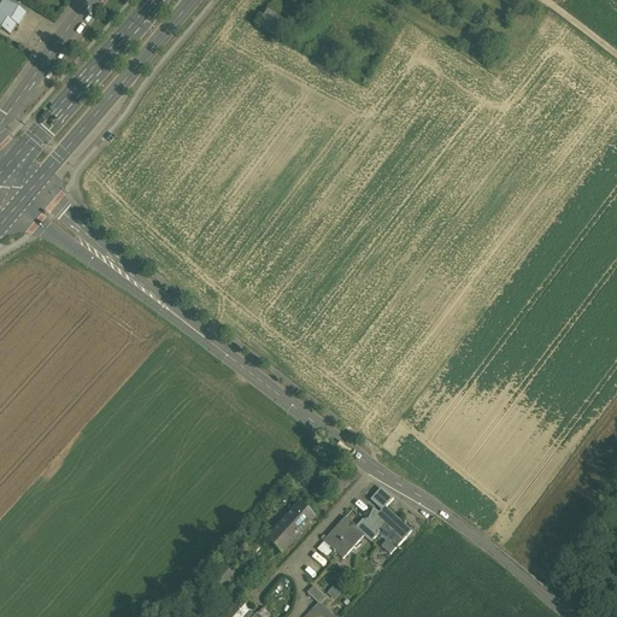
[(25,16),(4,3),(0,7),(0,30),(10,36),(16,27),(18,28),(25,16)]
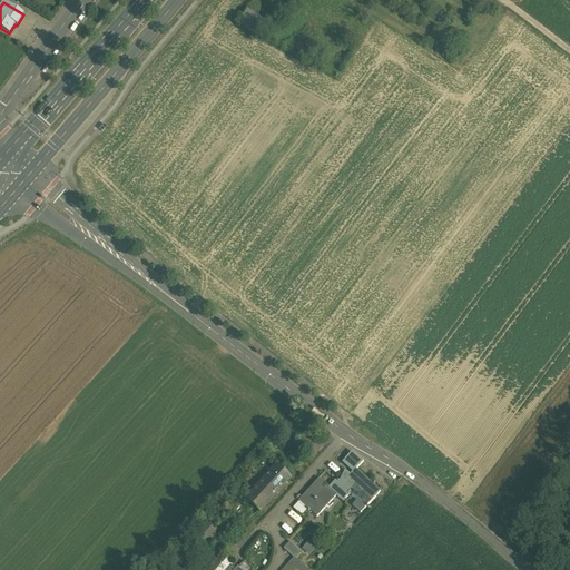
[(266,26),(247,13),(239,23),(258,36),(266,26)]
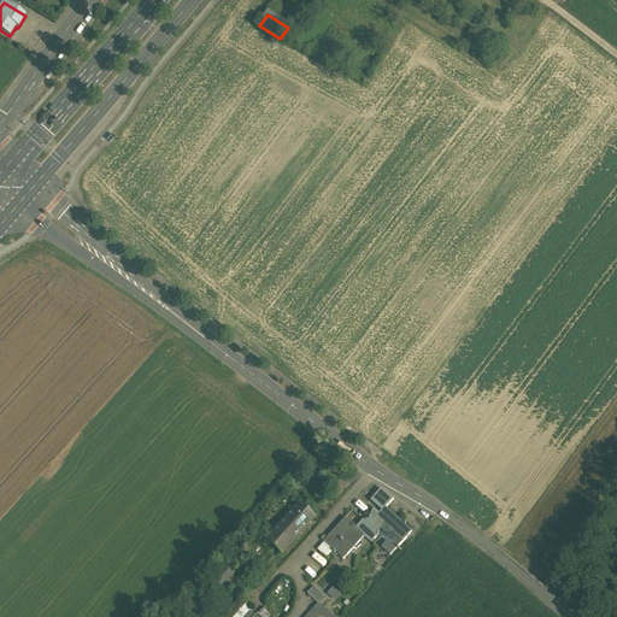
[(393,500),(380,489),(370,500),(382,511),(385,507),(385,509),(393,500)]
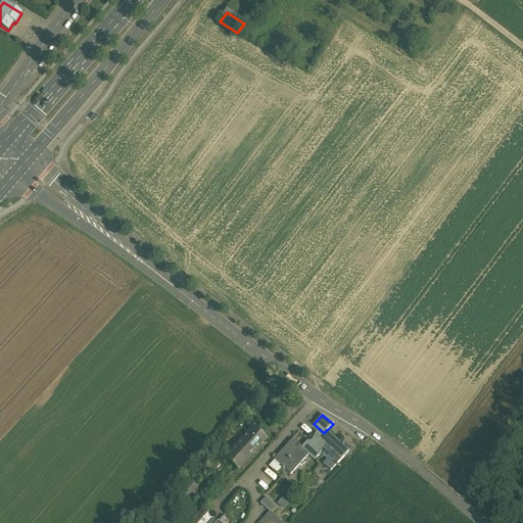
[(257,431),(253,428),(247,434),(252,439),(245,446),(253,454),(266,439),(262,435),(264,433),(264,431),(262,429),(259,429),(257,431)]
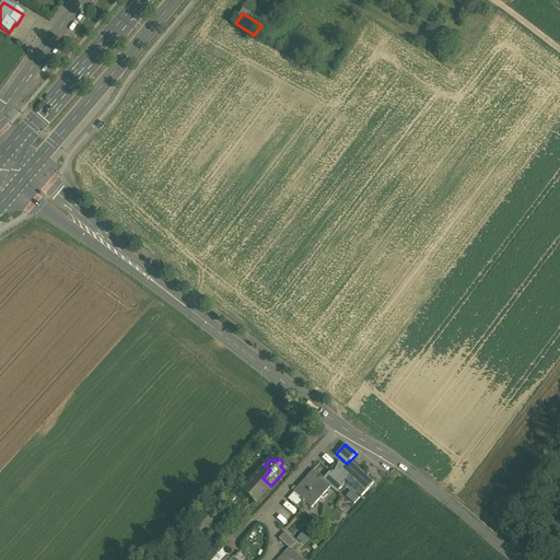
[(349,462),(349,461),(347,464),(335,477),(334,477),(343,486),(350,492),(346,498),(354,504),(373,483),(349,462)]
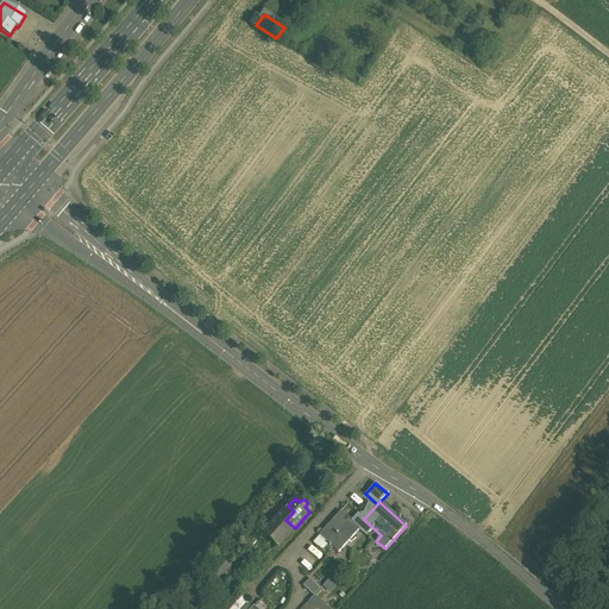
[(288,506),(263,533),(277,547),(295,528),(286,520),(294,512),(288,506)]
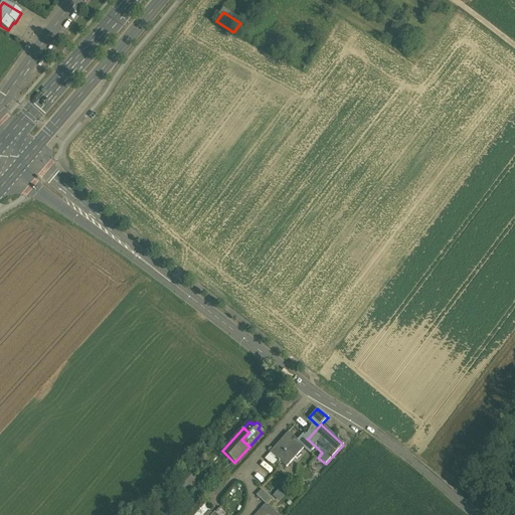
[(297,441),(288,433),(270,453),(286,467),(304,448),(304,447),(297,441)]
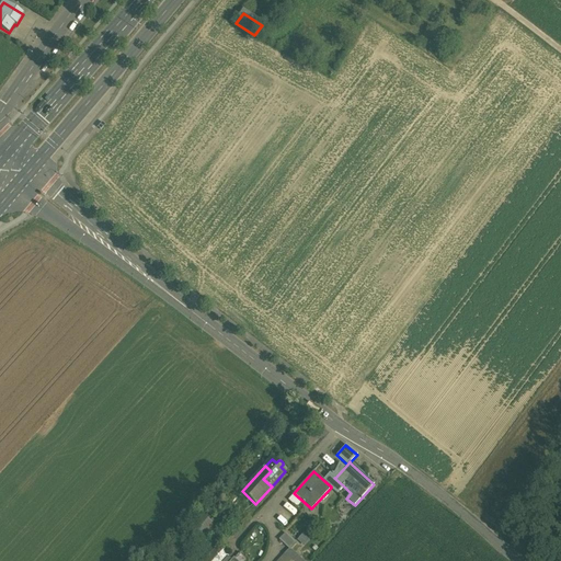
[(344,487),(334,478),(335,478),(330,473),(323,480),(331,487),(331,488),(338,494),(344,487)]
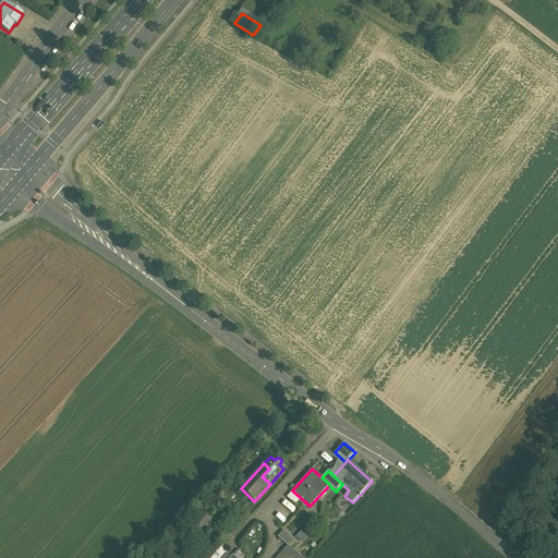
[(278,536),(288,546),(294,540),(286,530),(278,536)]
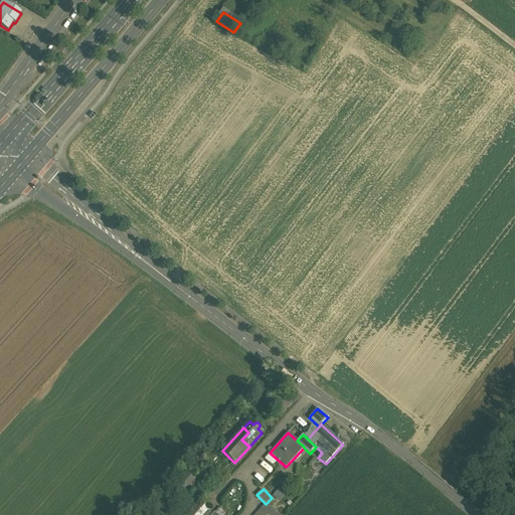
[(279,490),(274,496),(280,501),(285,495),(279,490)]
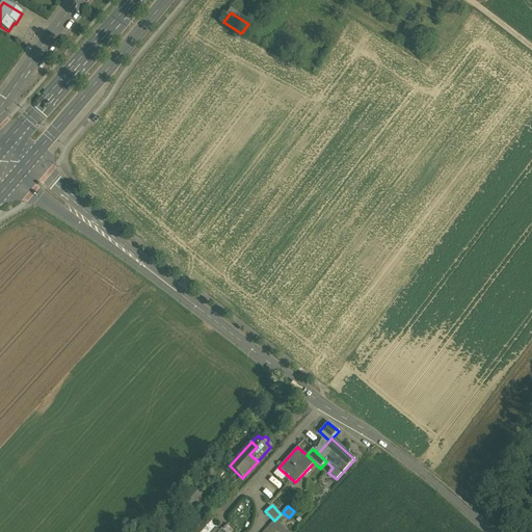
[(207,517),(192,531),(211,531),(215,528),(217,527),(207,517)]
